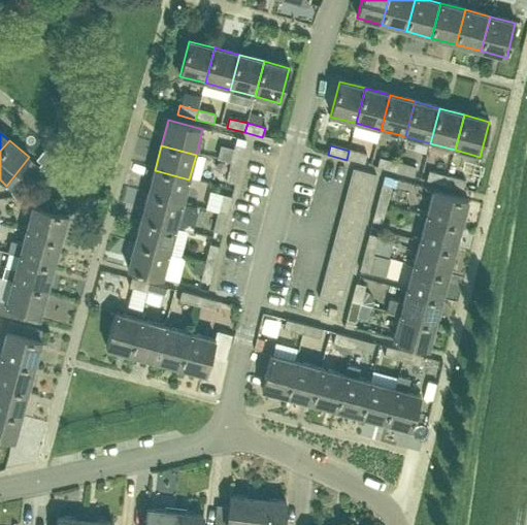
[(235,146),(231,164),(239,166),(243,149),(235,146)]
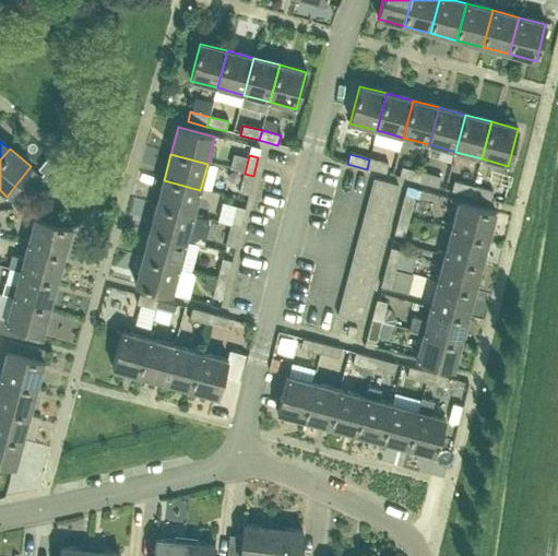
[(388,165),(369,160),(367,169),(386,175),(388,165)]
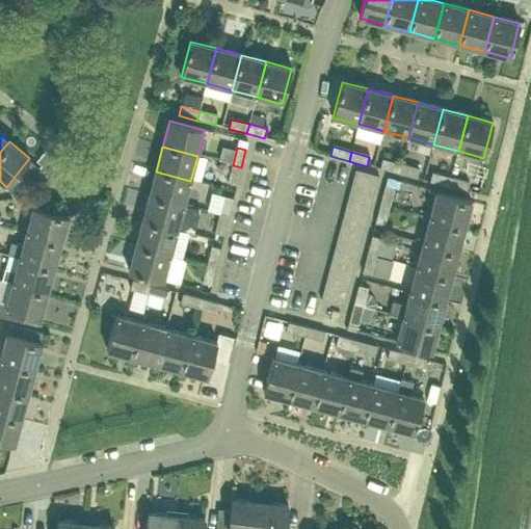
[(380,169),(399,174),(401,165),(382,160),(380,169)]
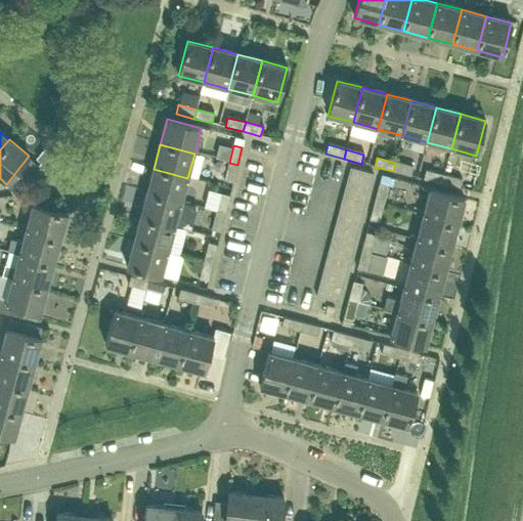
[(232,183),(237,165),(229,163),(224,181),(232,183)]
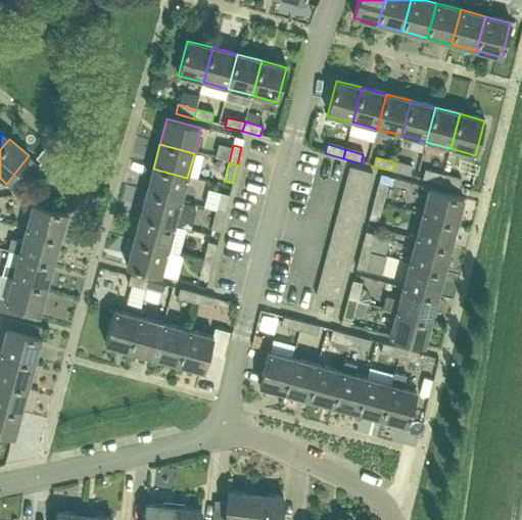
[(412,167),(394,162),(392,171),(410,176),(412,167)]
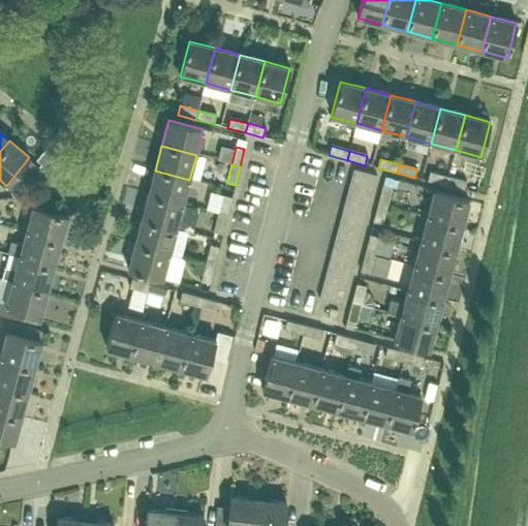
[(189,180),(155,171),(148,195),(183,205),(189,180)]
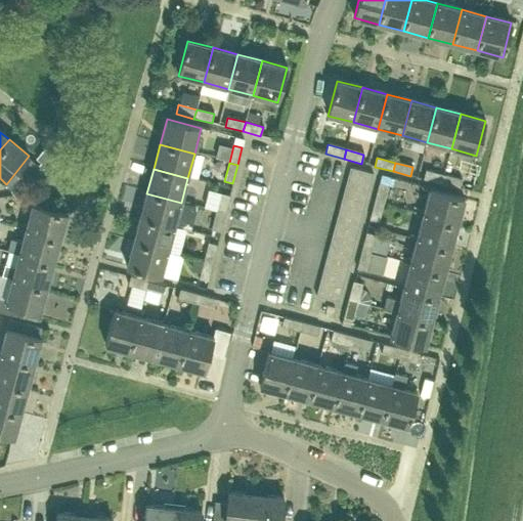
[(350,169),(347,180),(371,186),(374,175),(350,169)]
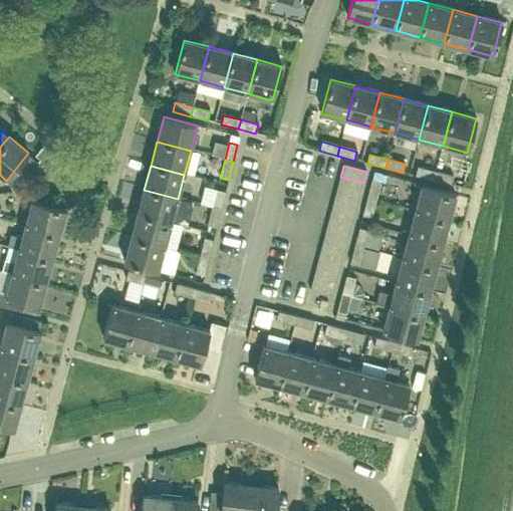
[(433,182),(436,173),(418,168),(416,177),(433,182)]
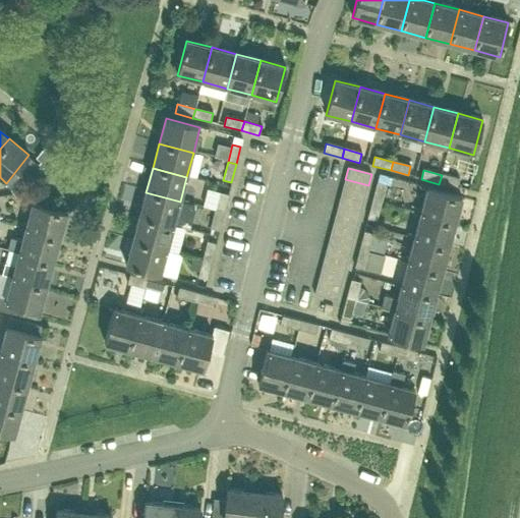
[(442,175),(439,184),(456,188),(459,179),(442,175)]
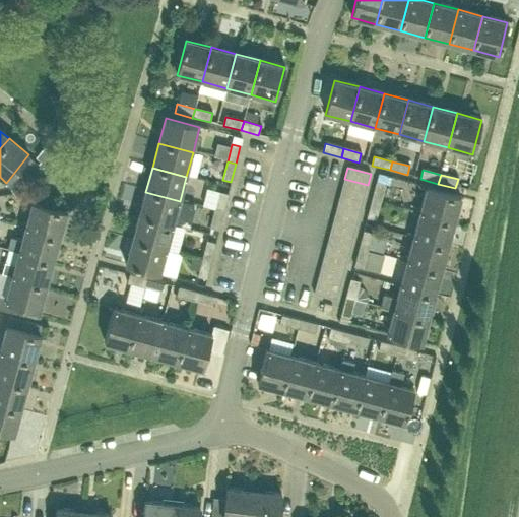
[(344,179),(341,189),(365,195),(368,185),(344,179)]
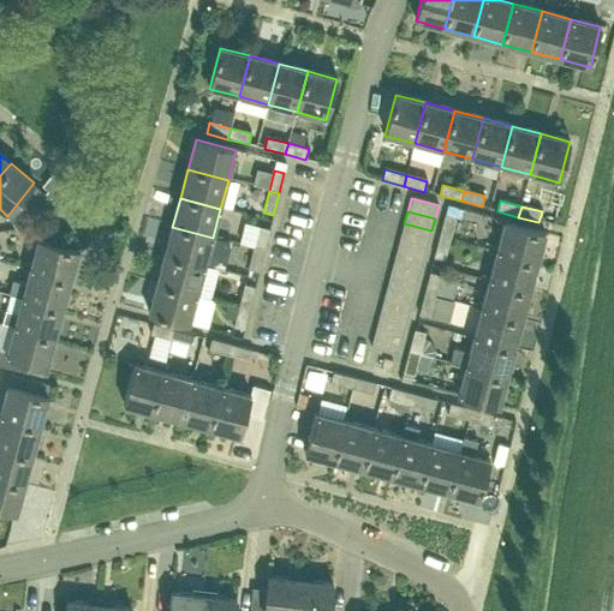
[(440,237),(451,239),(455,219),(446,216),(440,237)]
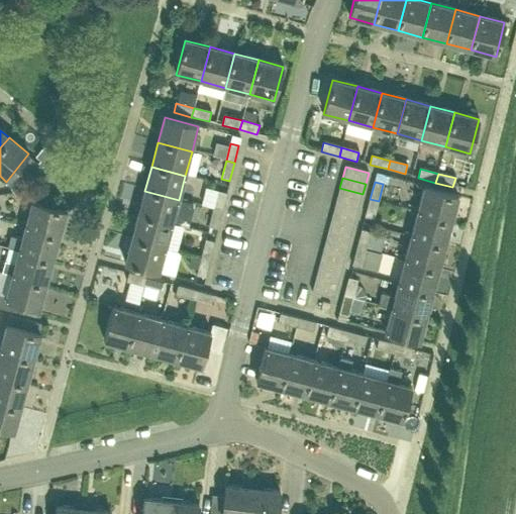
[(412,202),(416,186),(403,182),(399,199),(412,202)]
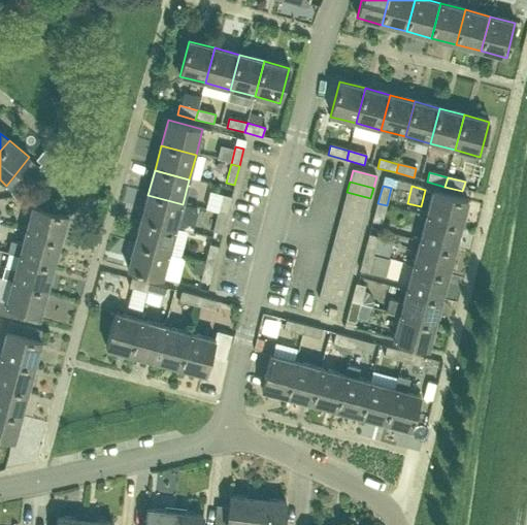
[(426,217),(461,226),(468,200),(433,191),(426,217)]
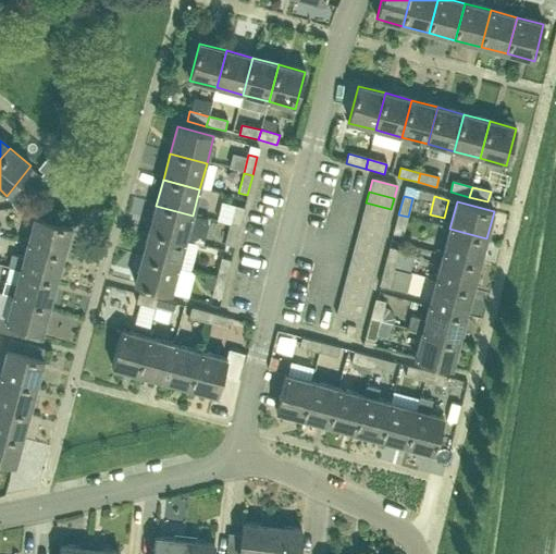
[(366,202),(363,213),(387,220),(391,209),(366,202)]
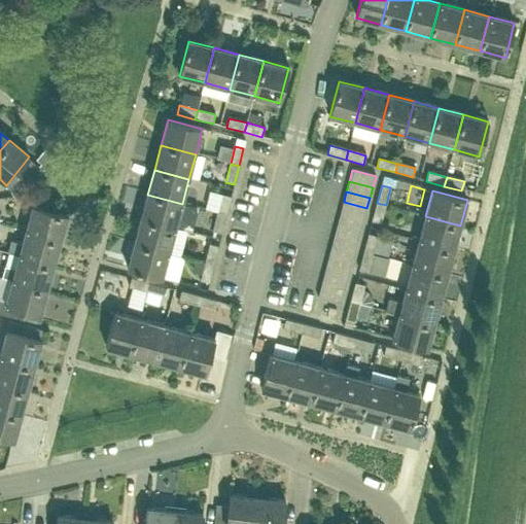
[(141,219),(175,229),(182,204),(147,195),(141,219)]
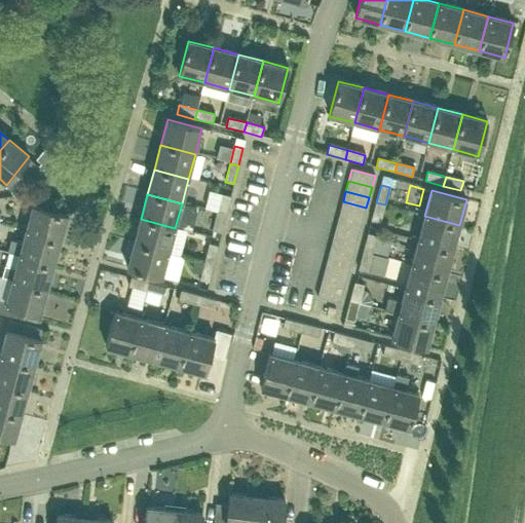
[(217,213),(226,215),(230,197),(222,195),(217,213)]
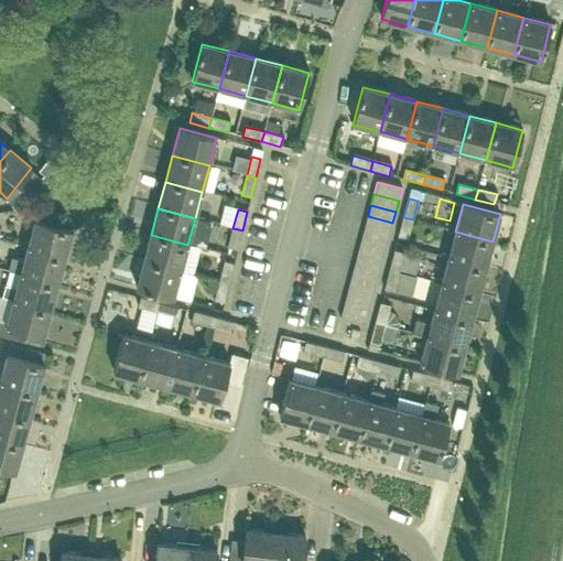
[(368,216),(365,228),(389,235),(392,223),(368,216)]
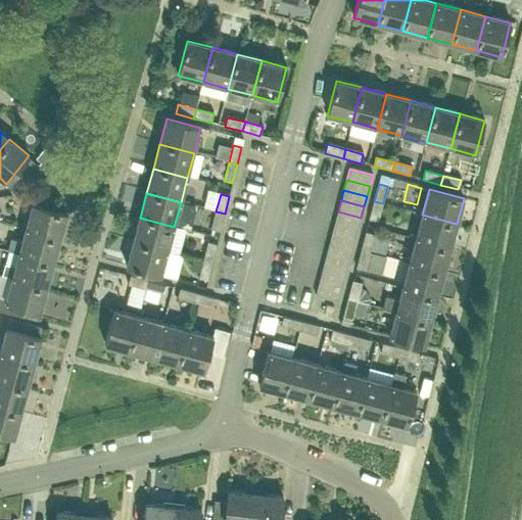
[(383,203),(374,201),(369,220),(378,223),(383,203)]
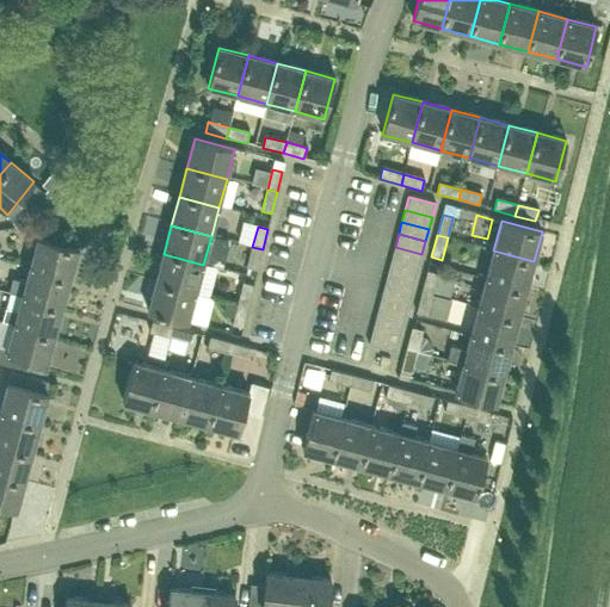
[(38,239),(30,268),(71,279),(78,249),(38,239)]
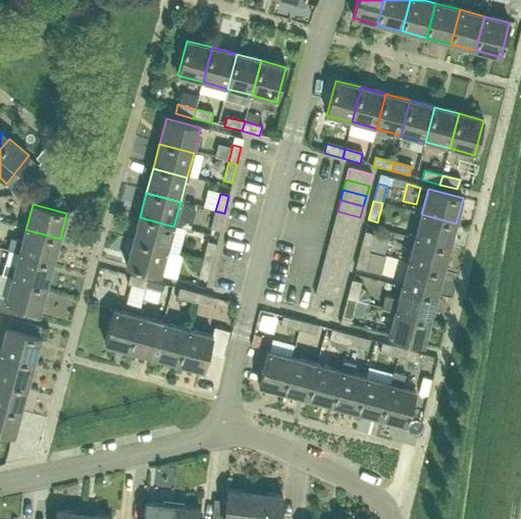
[(219,231),(224,213),(215,211),(211,229),(219,231)]
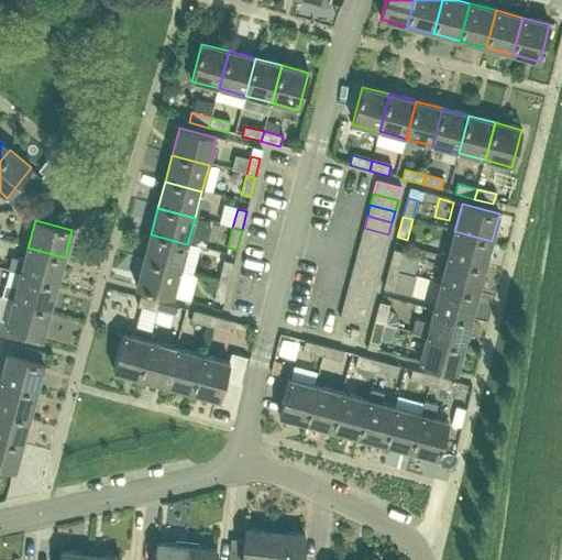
[(364,228),(361,239),(386,245),(388,234),(364,228)]
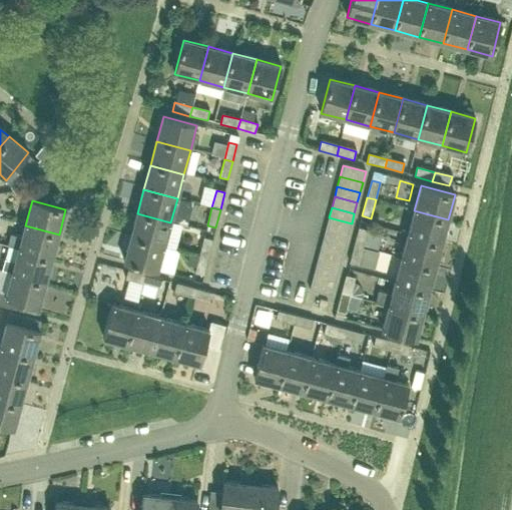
[(414,210),(408,234),(442,243),(448,219),(414,210)]
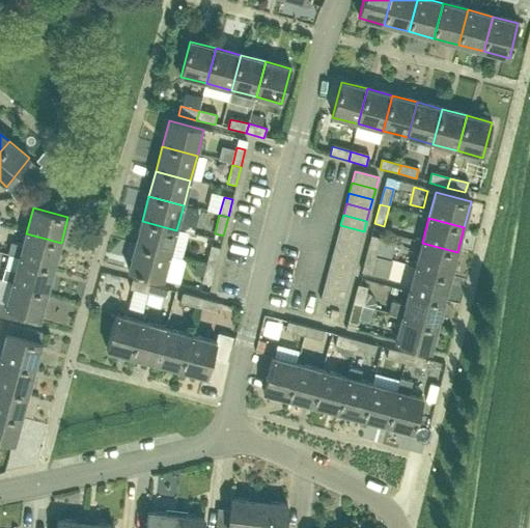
[(135,246),(170,255),(176,230),(142,221),(135,246)]
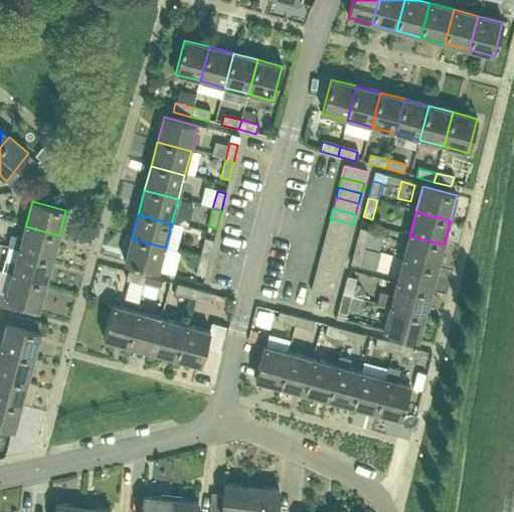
[(330,218),(327,229),(350,235),(353,224),(330,218)]
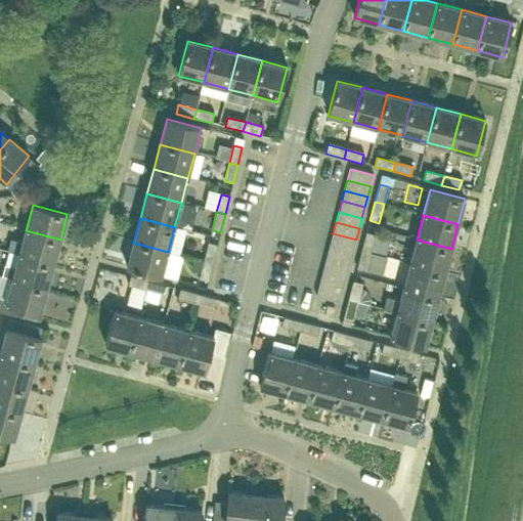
[(53,264),(60,240),(26,230),(22,244),(11,241),(9,252),(53,264)]
